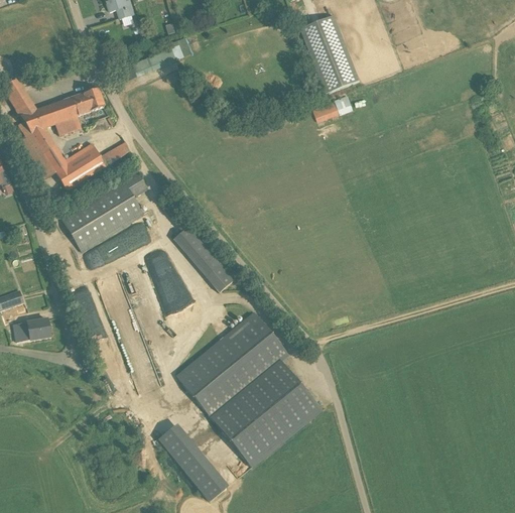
[(105,0),(106,1),(106,3),(108,3),(110,10),(109,10),(109,11),(116,8),(120,17),(133,13),(128,0),(125,0),(105,0)]
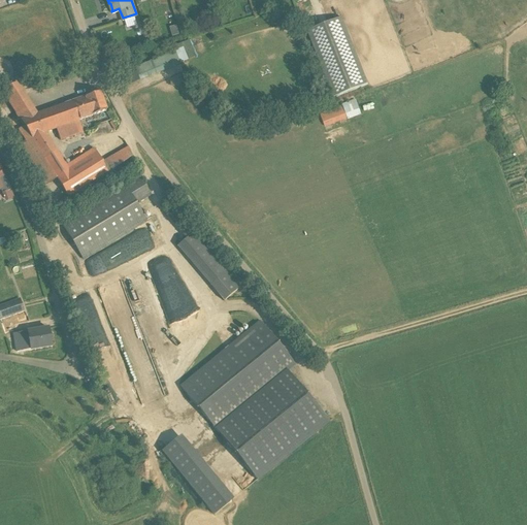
[(310,0),(317,13),(323,10),(319,0),(310,0)]
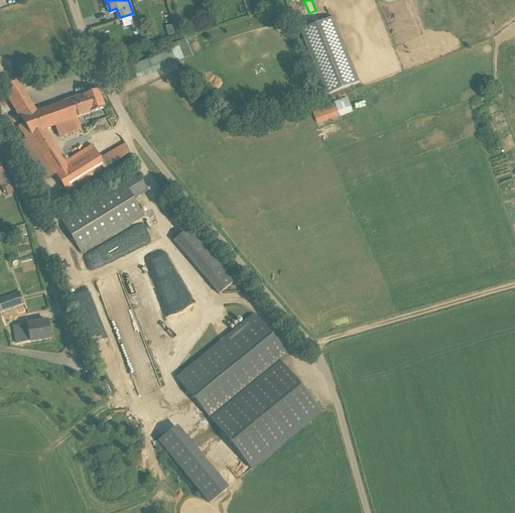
[(291,14),(285,16),(288,23),(293,21),(291,14)]
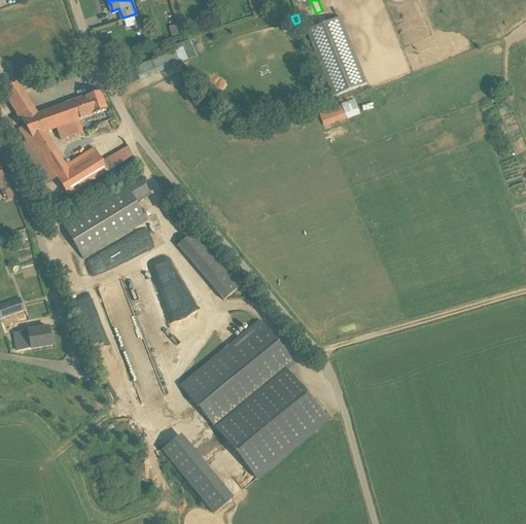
[(341,15),(307,29),(332,94),(366,80),(341,15)]
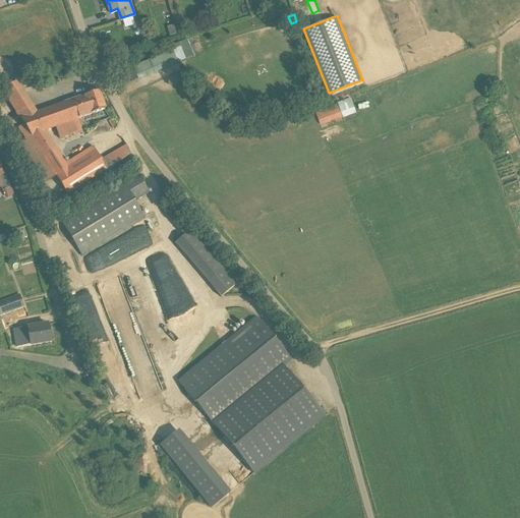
[(137,76),(178,60),(173,48),(133,64),(137,76)]
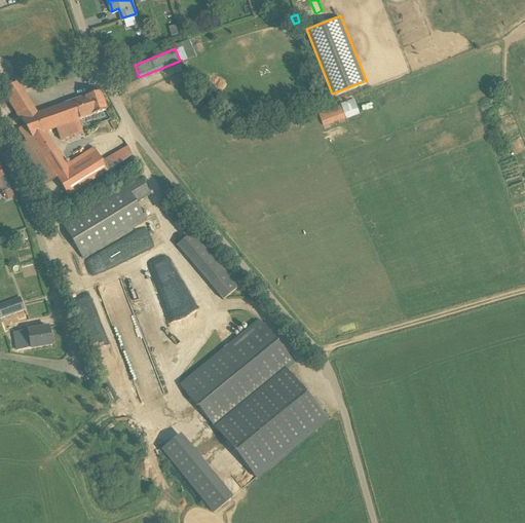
[(44,129),(54,125),(58,134),(58,133),(60,138),(81,129),(77,117),(105,108),(99,89),(34,112),(15,80),(0,86),(32,137),(21,144),(43,182),(55,176),(67,193),(113,163),(130,153),(126,143),(101,158),(92,145),(65,162),(44,129)]
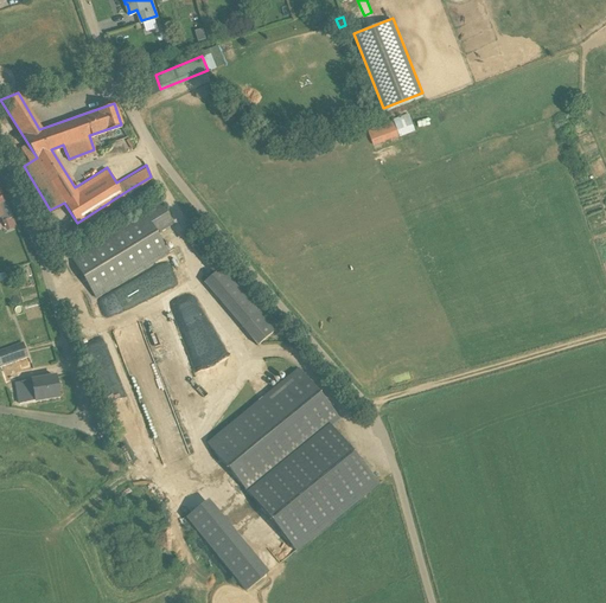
[(393,119),(368,128),(372,143),(399,134),(393,119)]
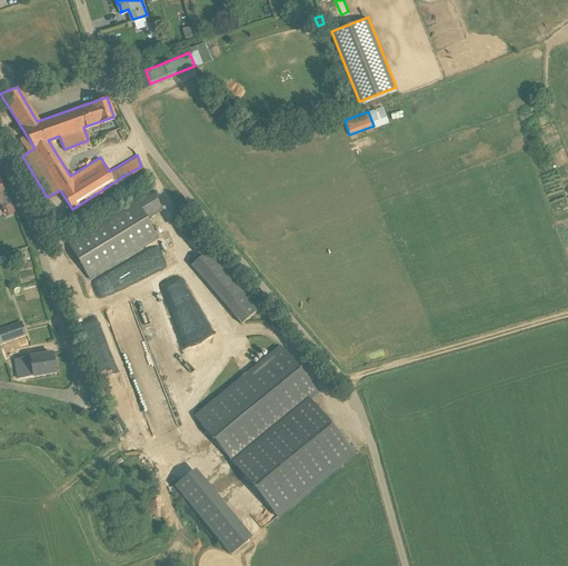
[(89,276),(161,237),(149,214),(162,206),(153,188),(67,235),(89,276)]
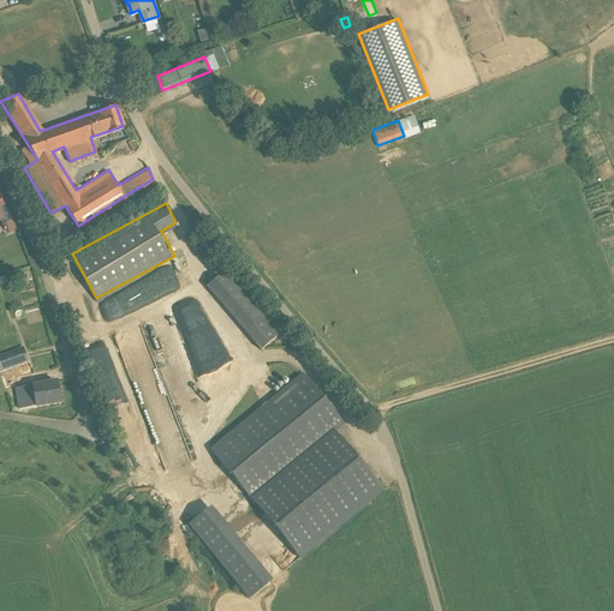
[(267,310),(228,264),(204,237),(192,247),(216,275),(206,283),(244,329),(260,347),(282,329),(267,310)]
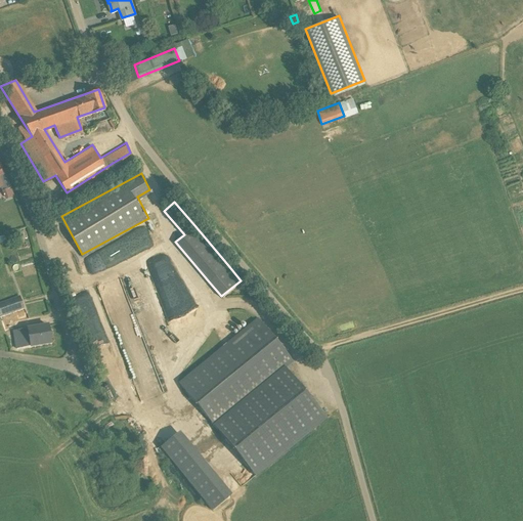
[(116,245),(90,259),(95,268),(121,254),(116,245)]
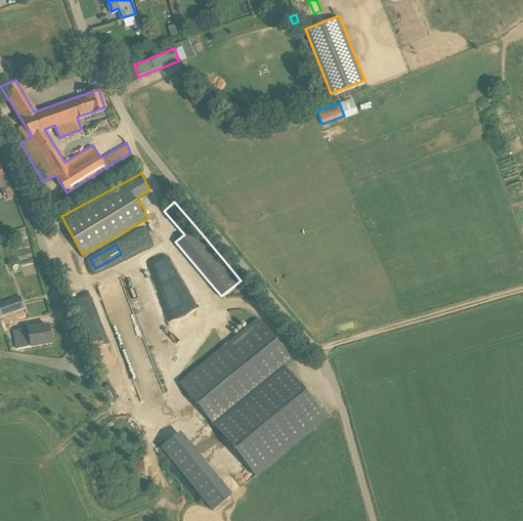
[(0,315),(5,313),(24,306),(18,293),(0,300),(0,315)]
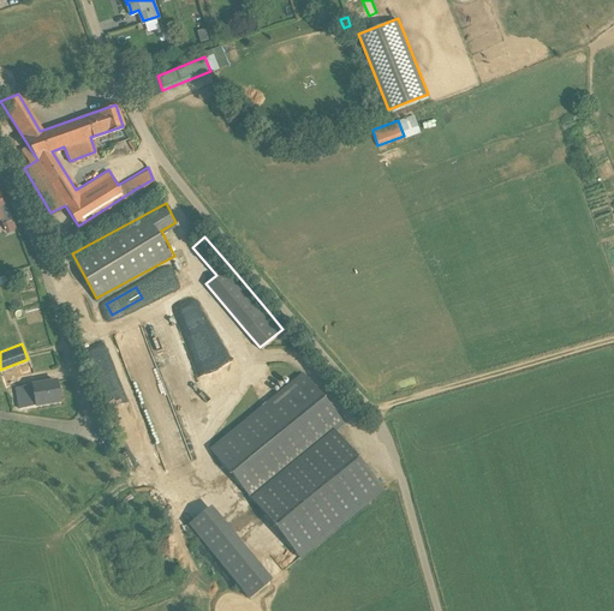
[(297,555),(387,490),(339,425),(345,420),(307,369),(212,438),(297,555)]
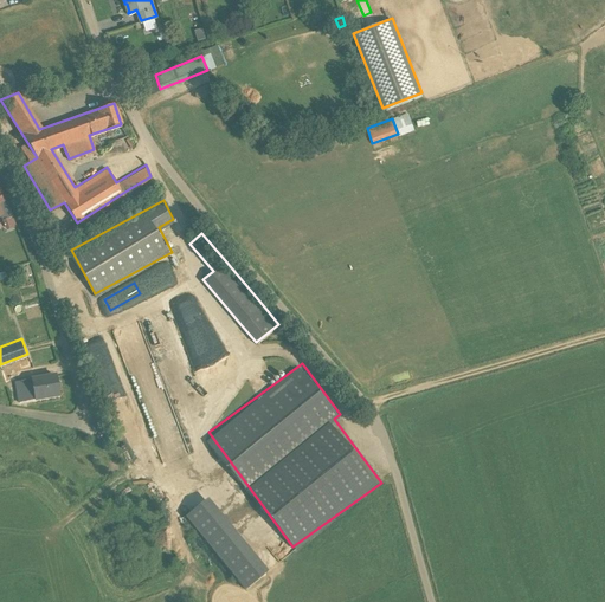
[(55,373),(17,379),(20,397),(25,397),(25,400),(58,394),(55,373)]
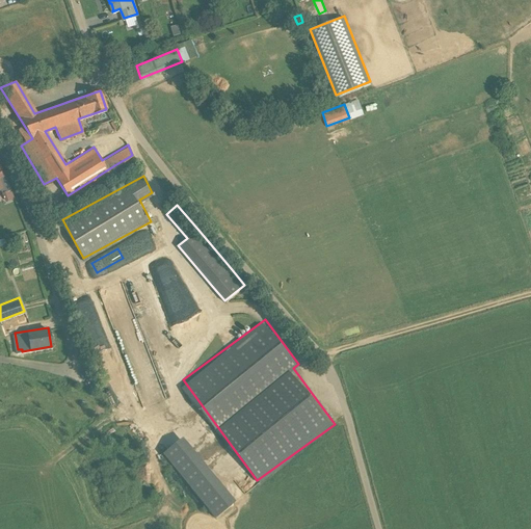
[(215,517),(236,500),(189,442),(168,458),(215,517)]
